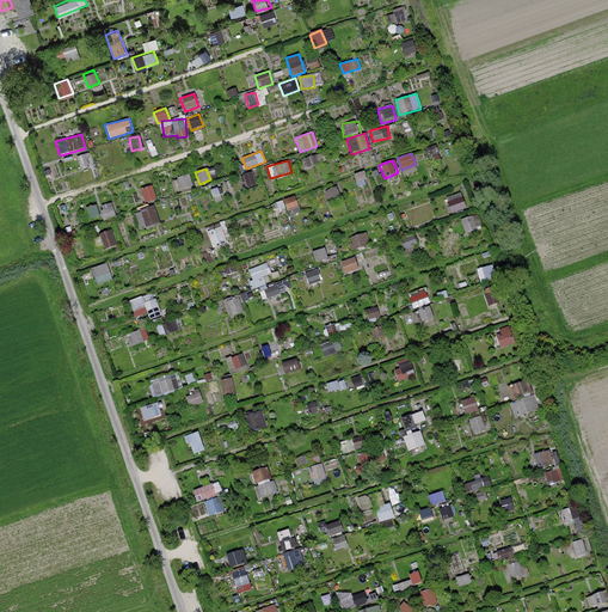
[(174,193),(192,185),(188,175),(170,182),(174,193)]
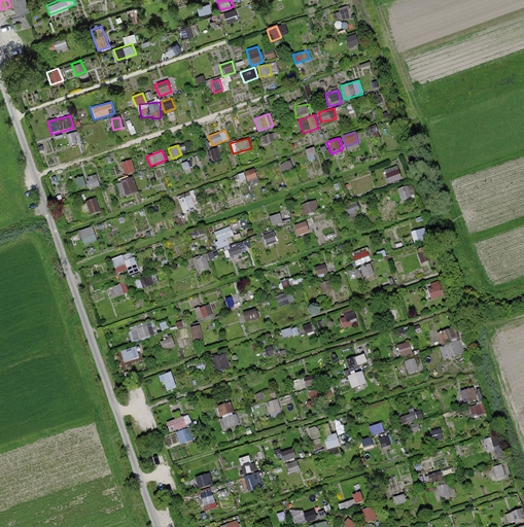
[(130,160),(120,164),(125,174),(134,171),(130,160)]
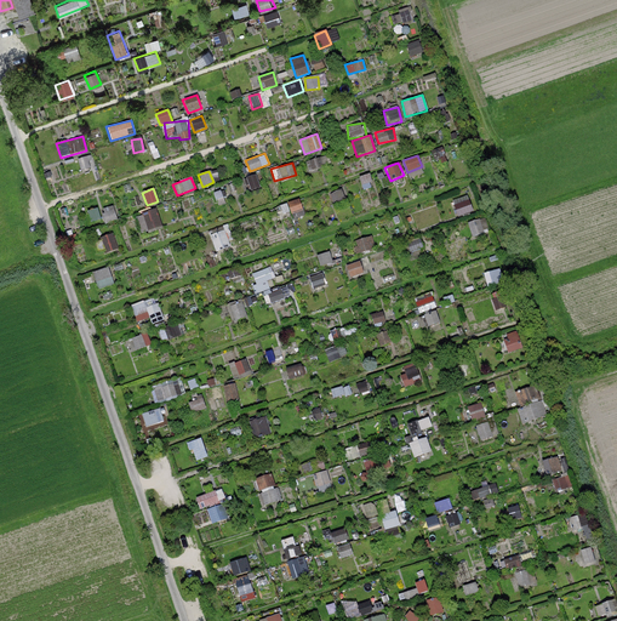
[(466,195),(451,201),(458,217),(473,211),(466,195)]
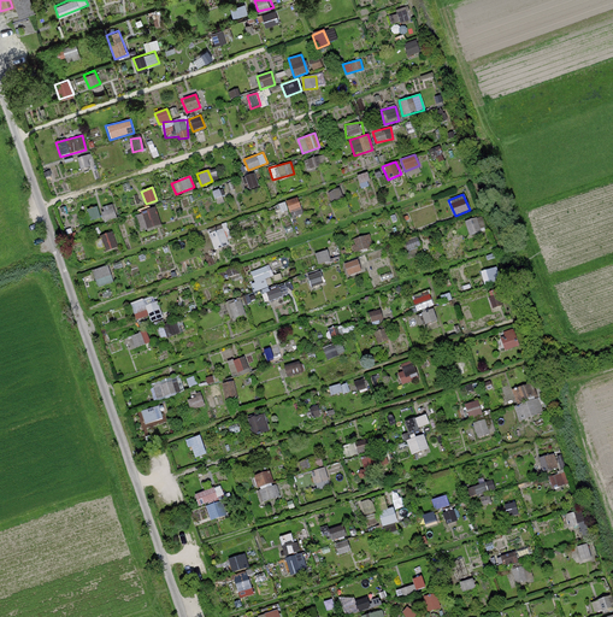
[(298,198),(286,201),(288,211),(300,207),(298,198)]
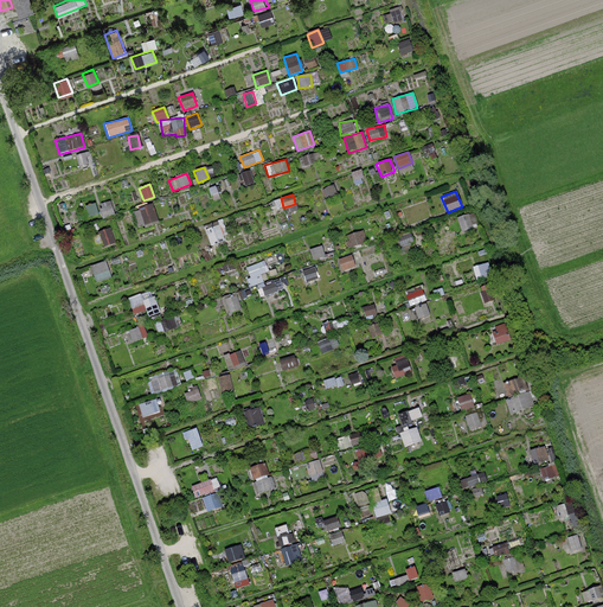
[(108,203),(98,205),(102,217),(111,213),(108,203)]
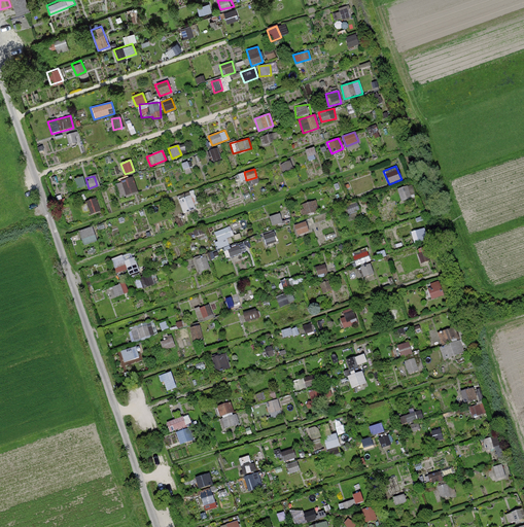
[(114,184),(119,199),(138,191),(132,177),(114,184)]
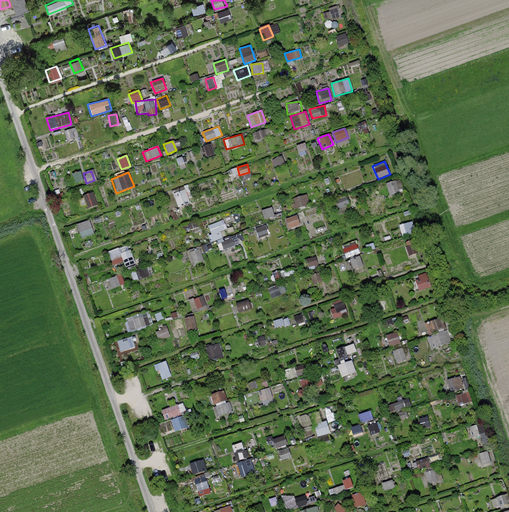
[(386,184),(389,194),(402,190),(398,180),(386,184)]
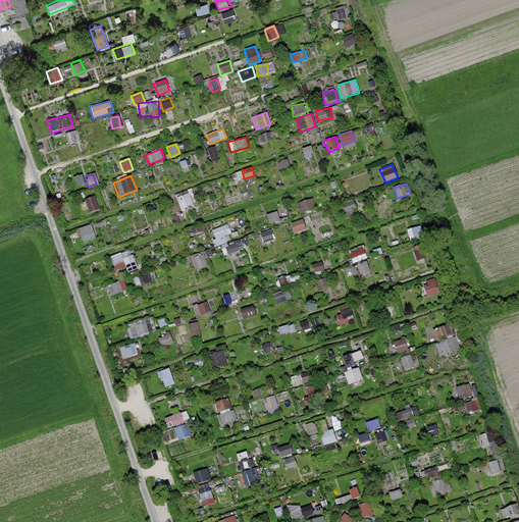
[(191,192),(170,200),(175,213),(196,205),(191,192)]
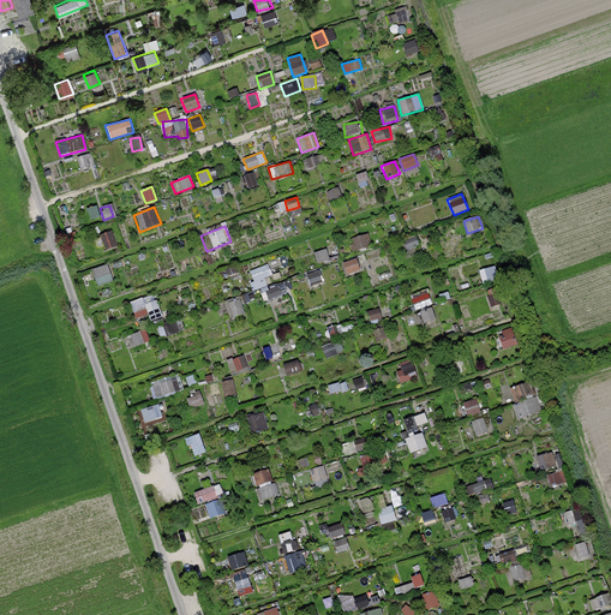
[(103,250),(114,248),(112,232),(101,234),(103,250)]
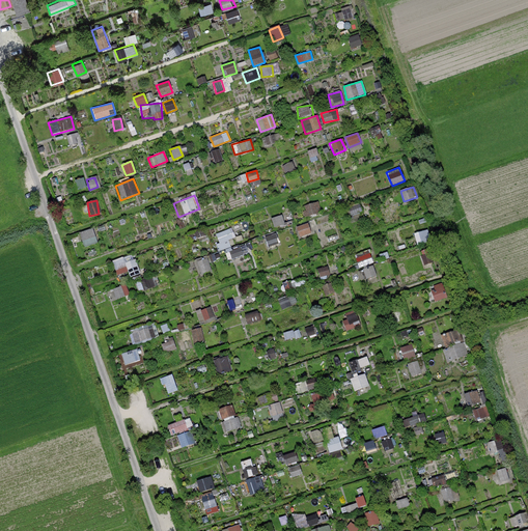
[(305,217),(321,213),(317,201),(302,205),(305,217)]
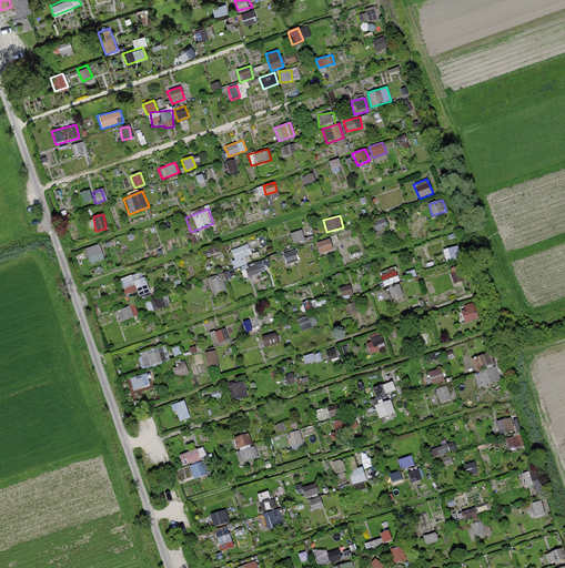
[(301,231),(290,234),(293,243),(304,241),(301,231)]
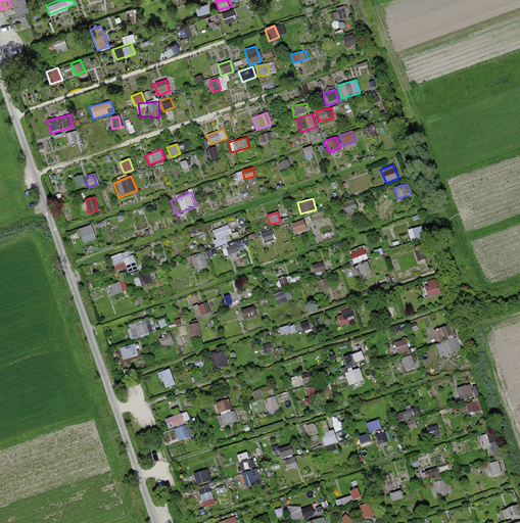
[(291,223),(294,234),(305,231),(302,220),(291,223)]
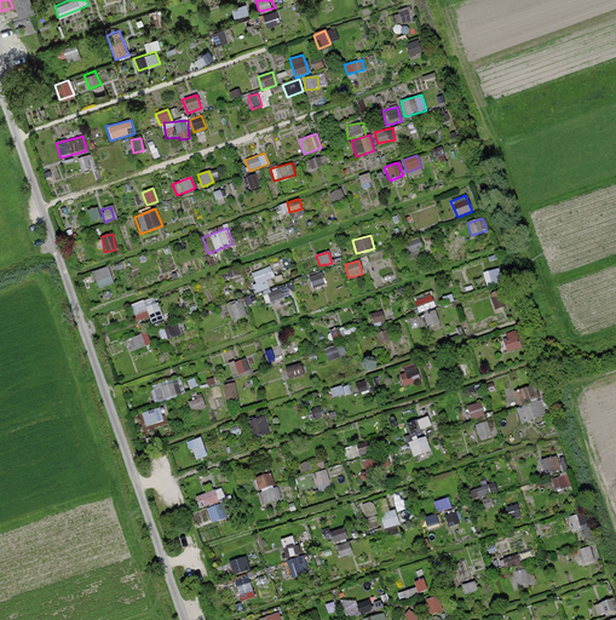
[(97,290),(114,283),(107,267),(91,273),(97,290)]
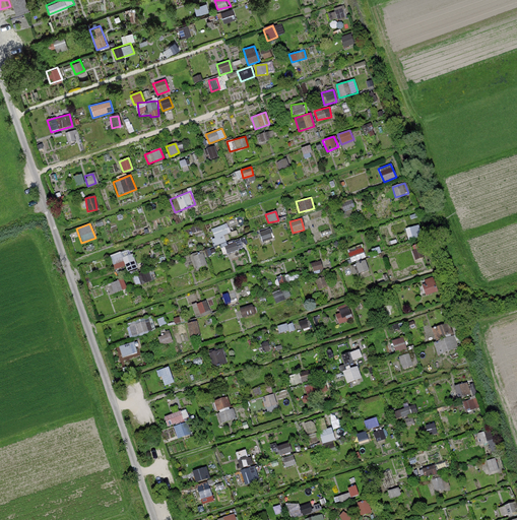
[(208,229),(212,244),(230,240),(225,224),(208,229)]
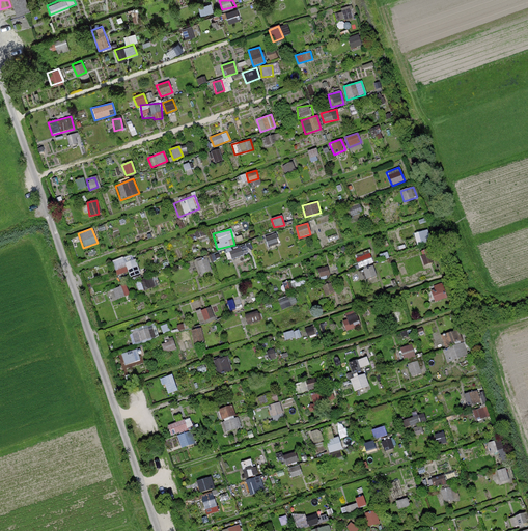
[(416,243),(428,241),(426,231),(414,233),(416,243)]
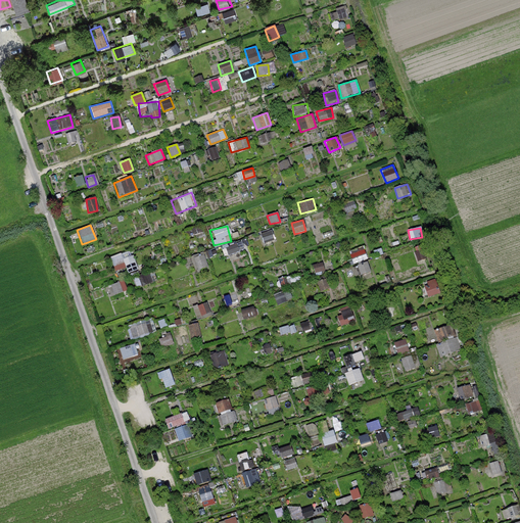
[(262,242),(273,240),(272,230),(261,232),(262,242)]
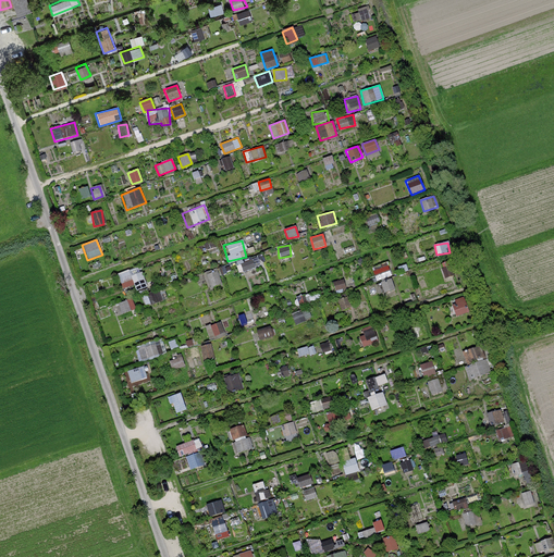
[(253,257),(236,262),(238,272),(256,268),(253,257)]
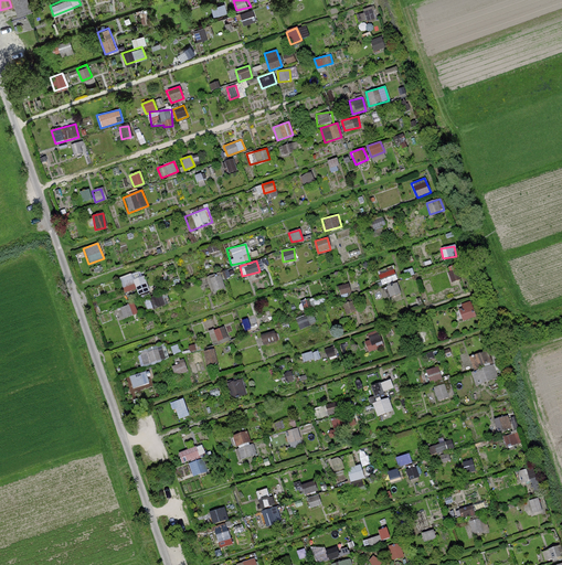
[(392,266),(378,270),(381,284),(396,279),(392,266)]
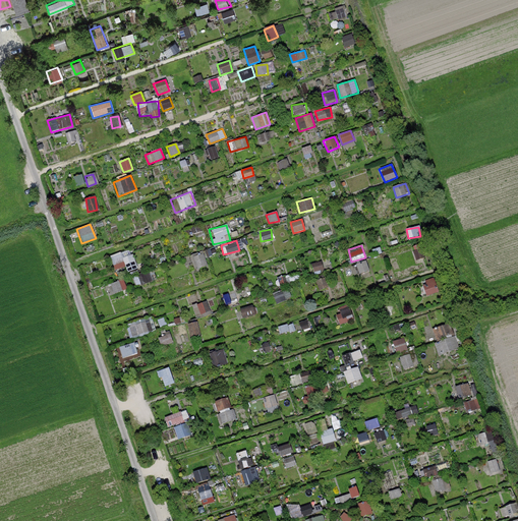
[(120,252),(109,256),(114,271),(125,268),(128,277),(138,274),(132,254),(122,258),(120,252)]
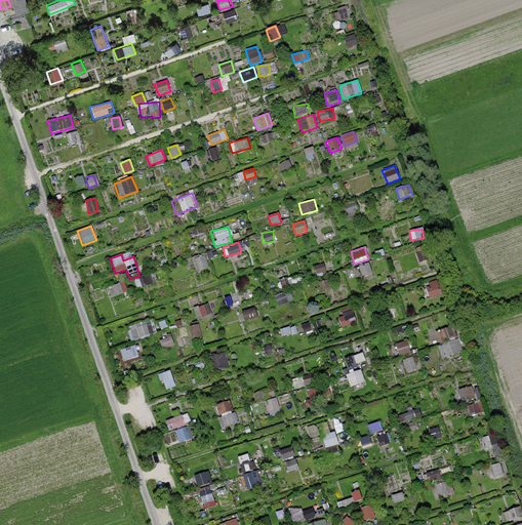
[(204,255),(192,259),(196,272),(208,268),(204,255)]
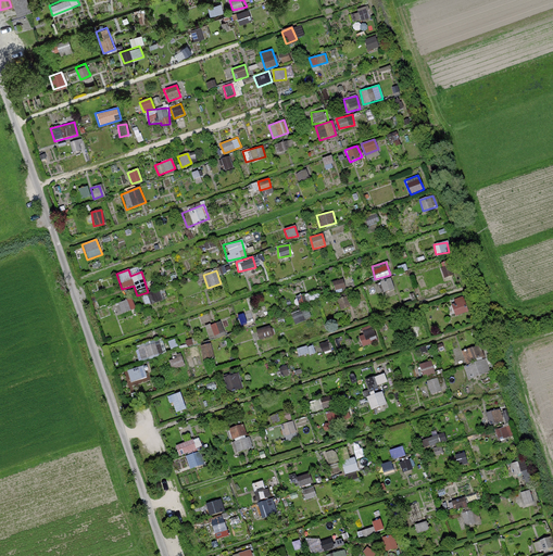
[(152,302),(165,298),(162,288),(149,292),(152,302)]
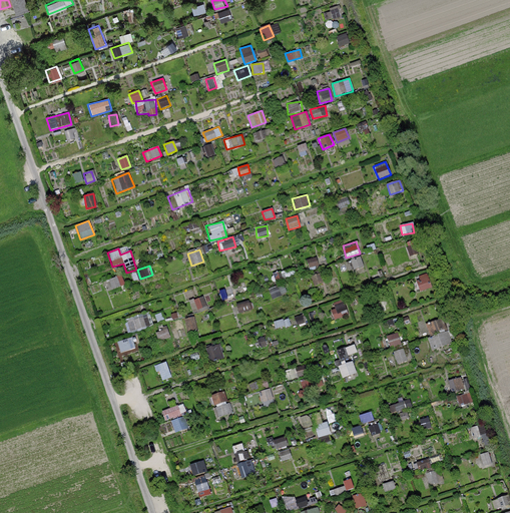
[(276,283),(282,280),(279,272),(272,275),(276,283)]
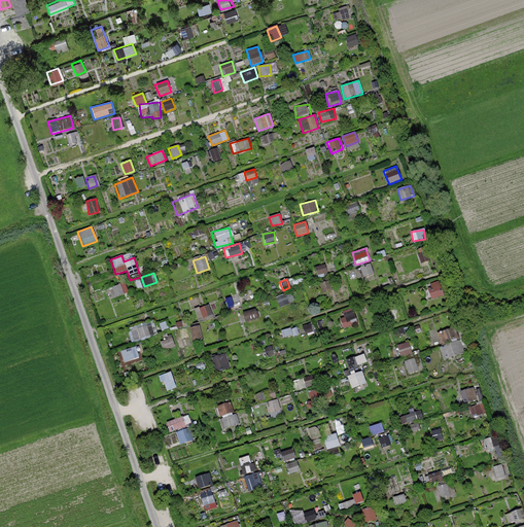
[(115,297),(128,292),(124,282),(111,287),(115,297)]
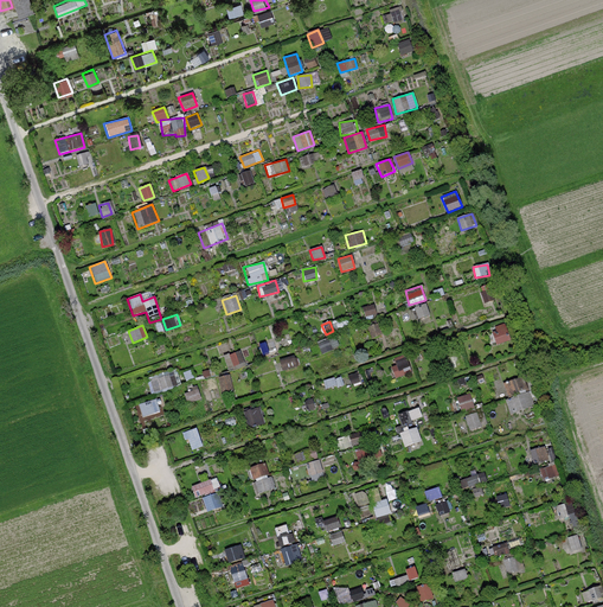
[(507,342),(505,326),(492,328),(494,344),(507,342)]
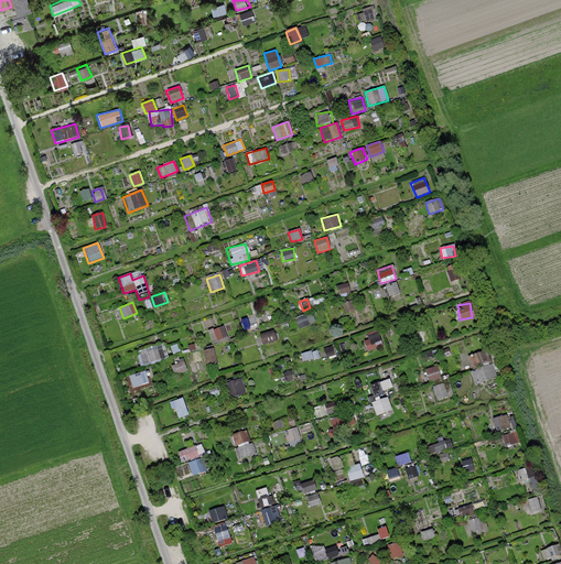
[(308,325),(306,323),(312,320),(310,314),(295,321),(300,328),(308,325)]
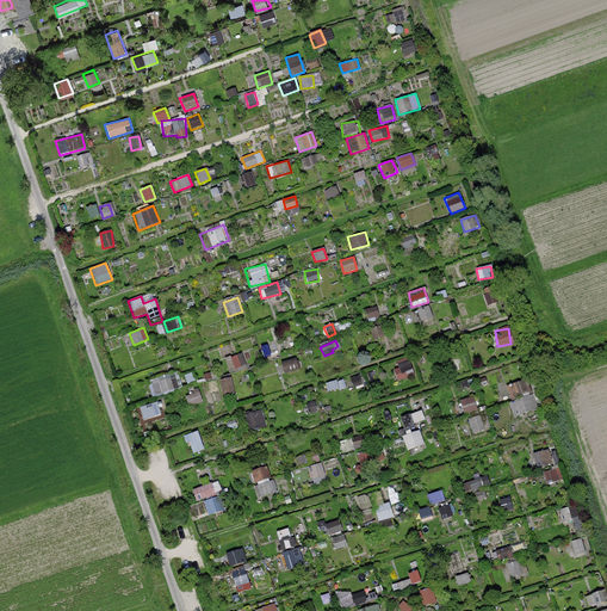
[(262,347),(265,358),(277,355),(274,344),(262,347)]
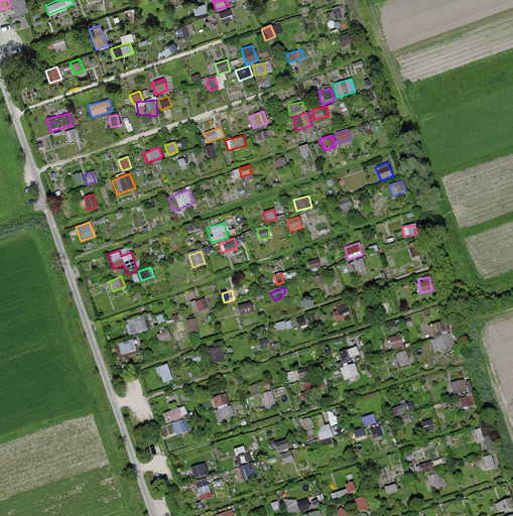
[(203,297),(189,303),(195,313),(207,307),(203,297)]
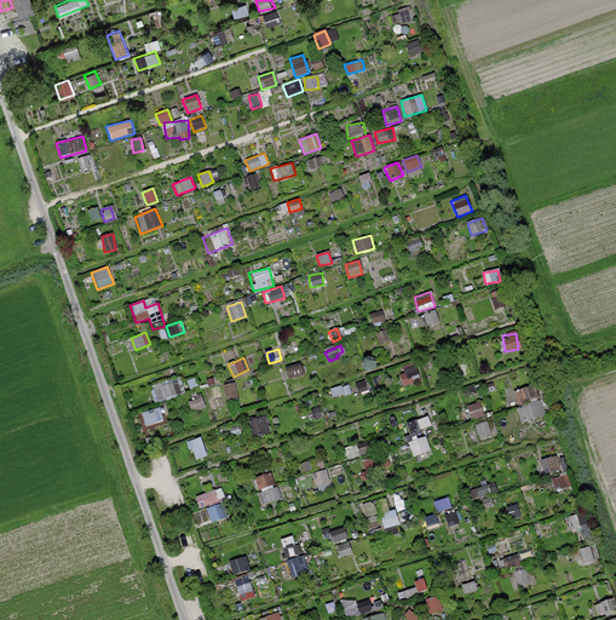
[(402,366),(404,374),(398,375),(402,386),(420,382),(414,362),(402,366)]
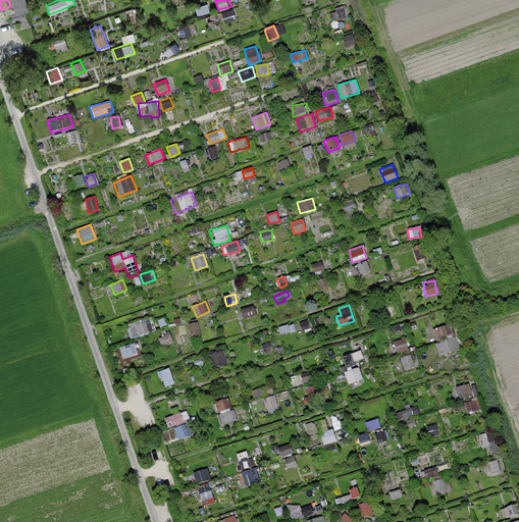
[(241,309),(243,317),(256,313),(254,306),(241,309)]
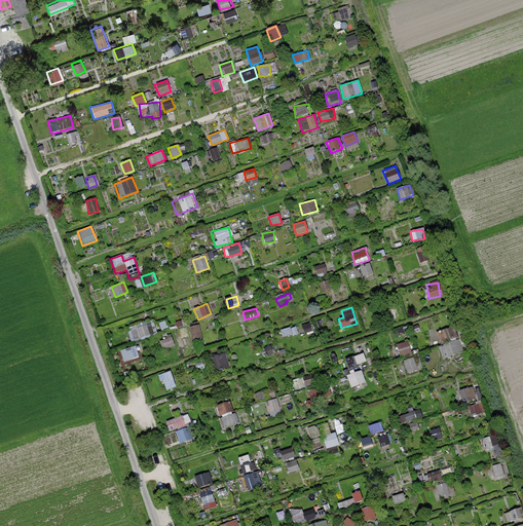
[(126,328),(131,342),(154,335),(150,321),(126,328)]
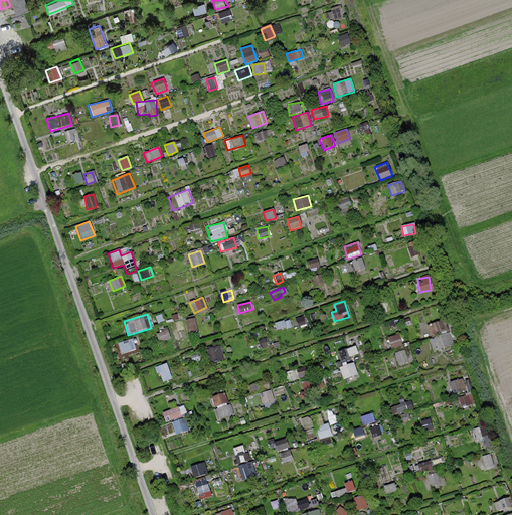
[(195,318),(185,319),(187,333),(197,332),(195,318)]
